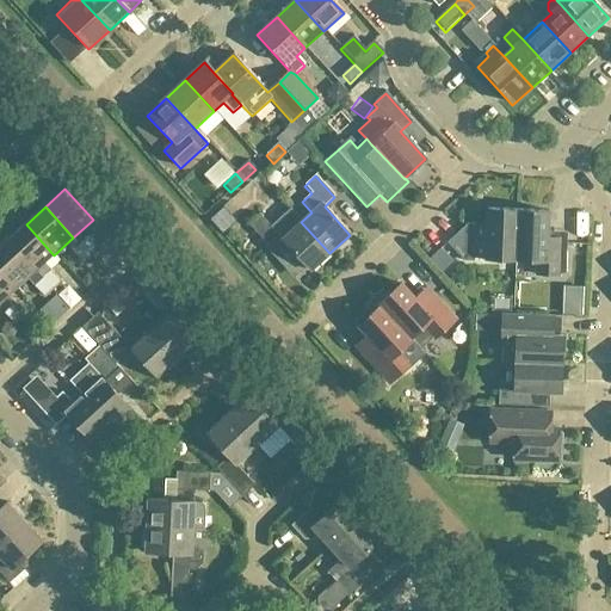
[(309,272),(329,253),(301,222),(290,210),(270,228),(259,216),(247,226),(267,247),(278,238),(309,272)]
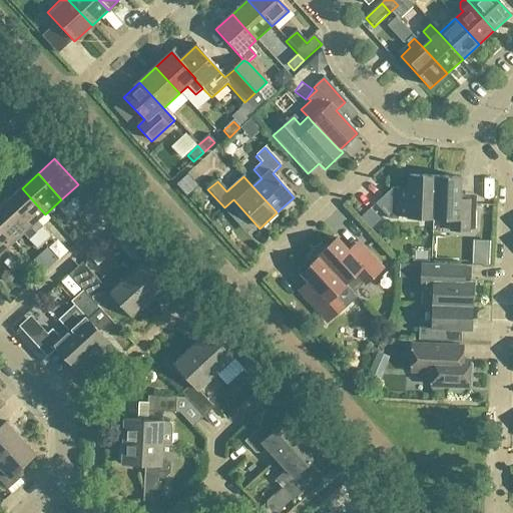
[(407,219),(433,220),(435,177),(409,176),(408,191),(399,191),(399,189),(392,189),(375,205),(389,220),(398,220),(398,217),(407,217),(407,219)]
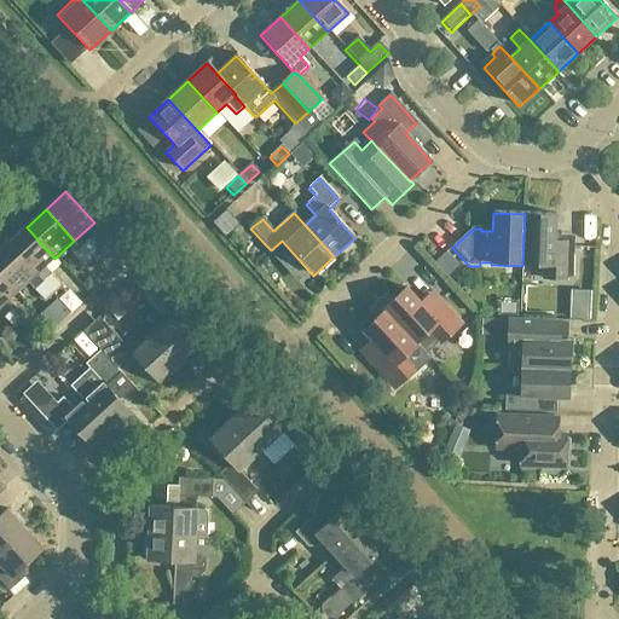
[(567,279),(572,279),(574,243),(560,243),(555,238),(555,215),(525,214),(522,266),(542,266),(541,279),(567,282),(567,279)]
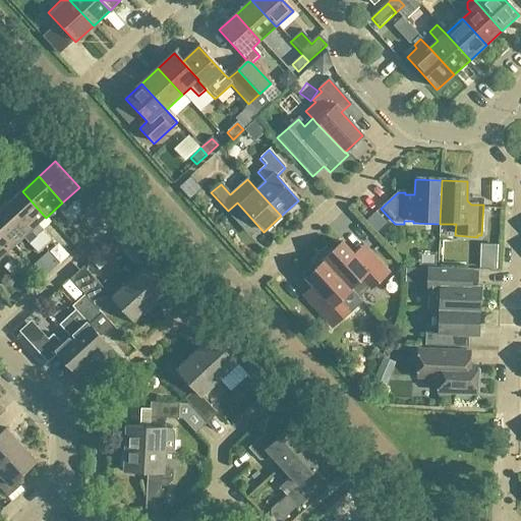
[(6,206),(31,232),(46,218),(22,191),(6,206)]
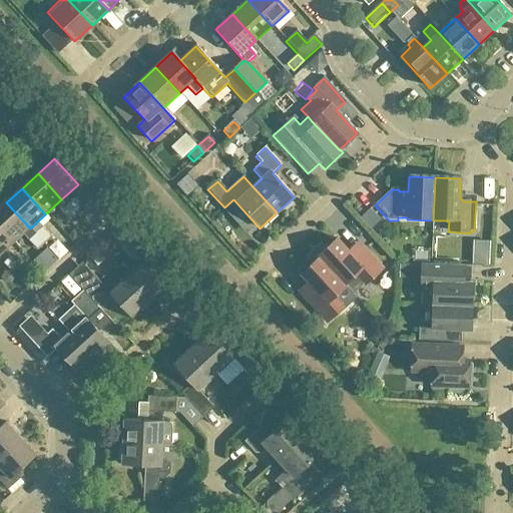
[(67,205),(76,215),(83,208),(74,198),(67,205)]
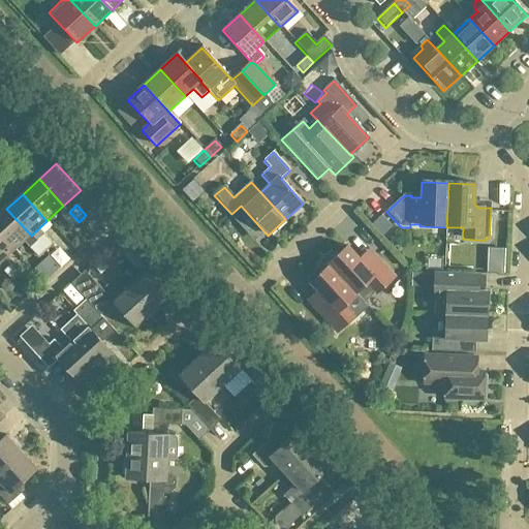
[(0,214),(0,236),(14,251),(31,236),(6,209),(0,214)]
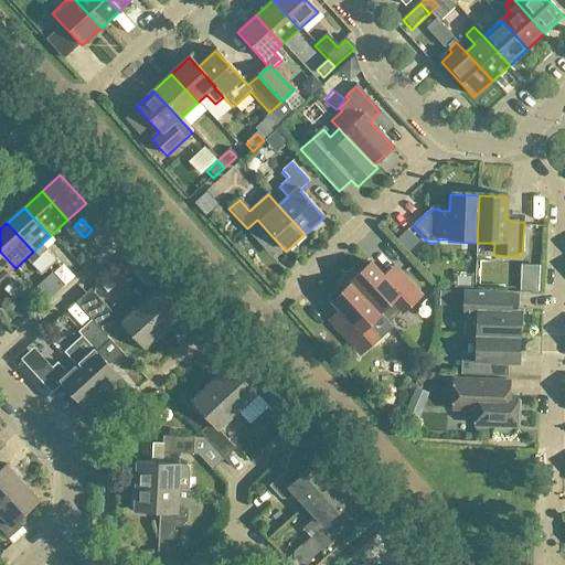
[(84,237),(74,226),(65,233),(76,244),(84,237)]
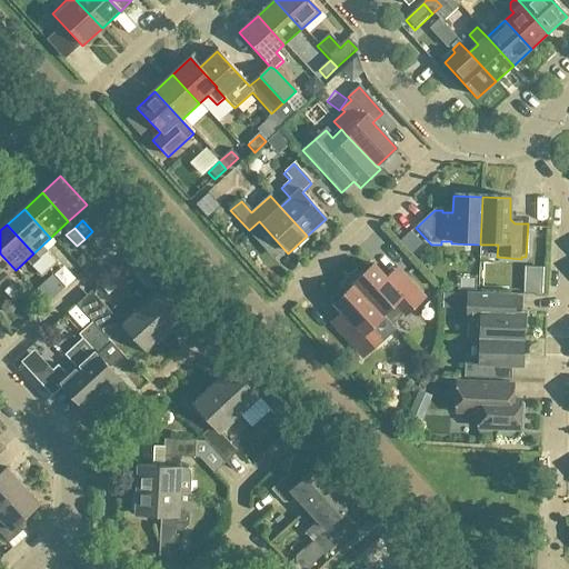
[(0,283),(16,270),(0,253),(0,283)]
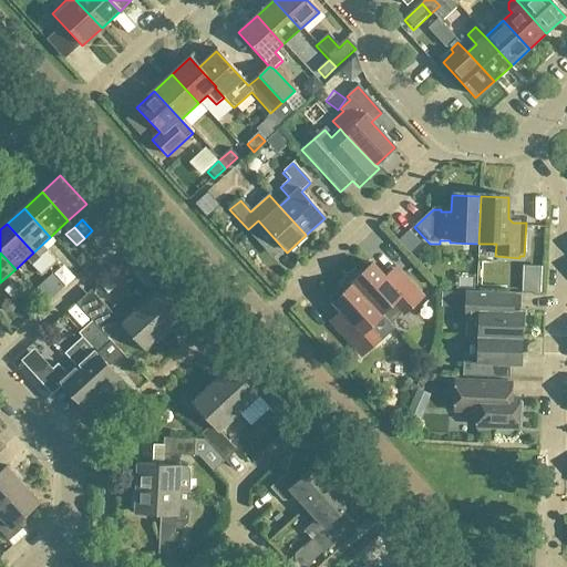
[(39,259),(49,270),(57,263),(47,253),(39,259)]
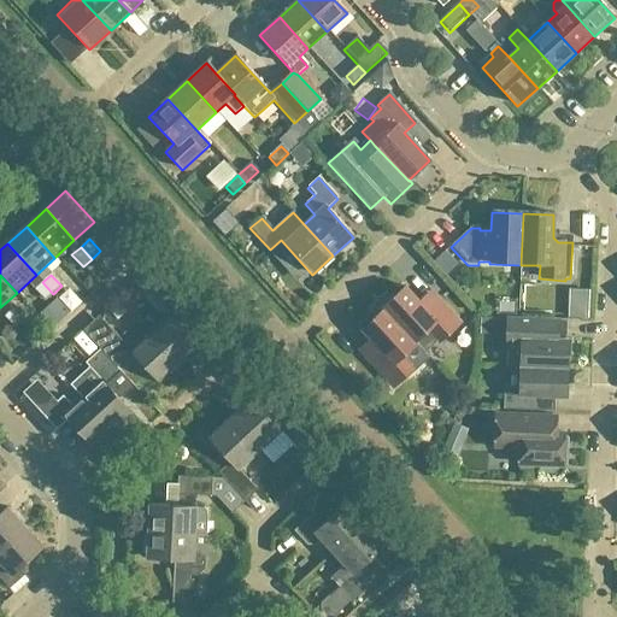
[(53,294),(42,282),(34,291),(45,301),(53,294)]
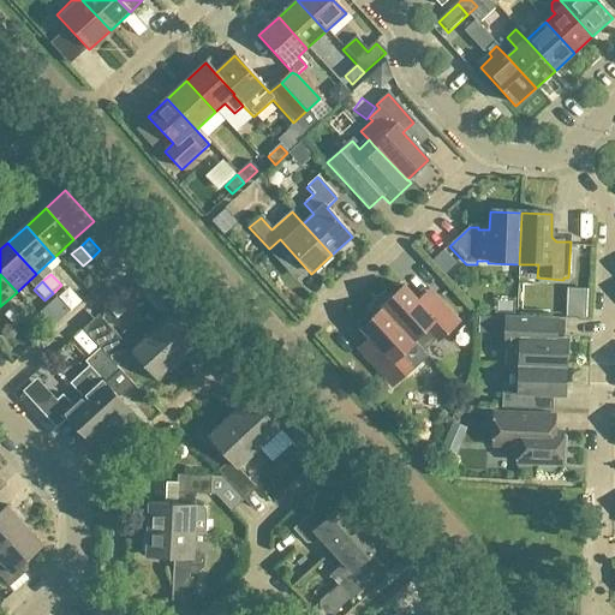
[(199,347),(190,338),(203,324),(165,282),(151,296),(166,312),(147,330),(179,365),(199,347)]
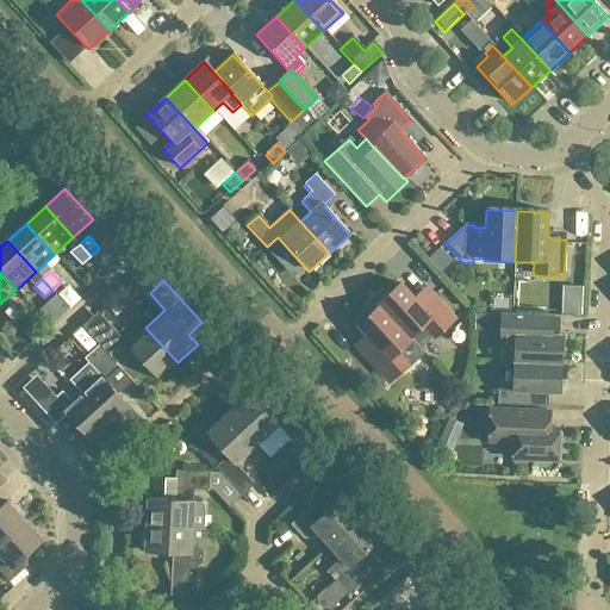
[(434,340),(454,322),(421,285),(409,296),(400,285),(378,305),(421,352),(433,340),(434,340)]
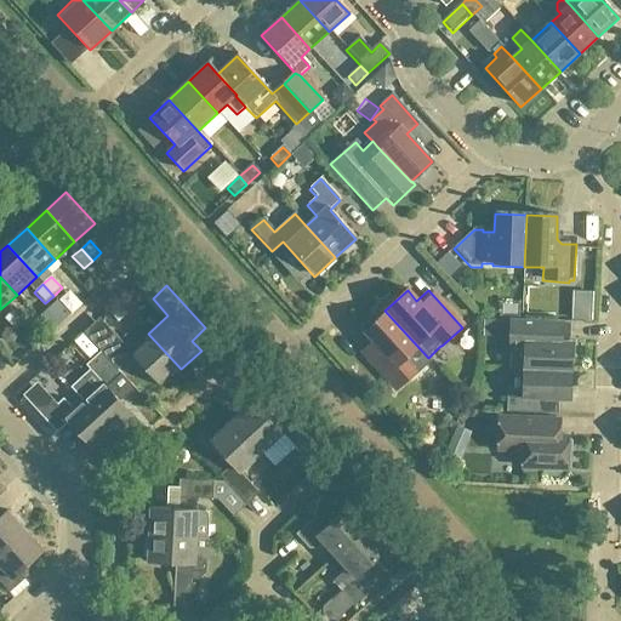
[(374,343),(362,354),(375,369),(396,392),(416,372),(429,360),(428,358),(385,311),(385,312),(386,313),(364,334),(374,343)]
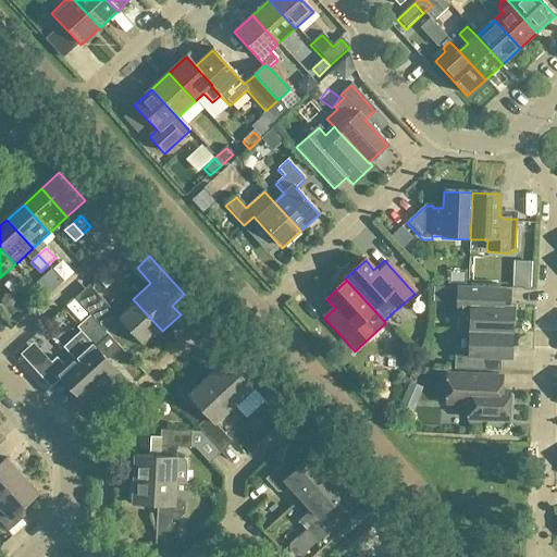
[(21,291),(11,280),(3,286),(13,297),(21,291)]
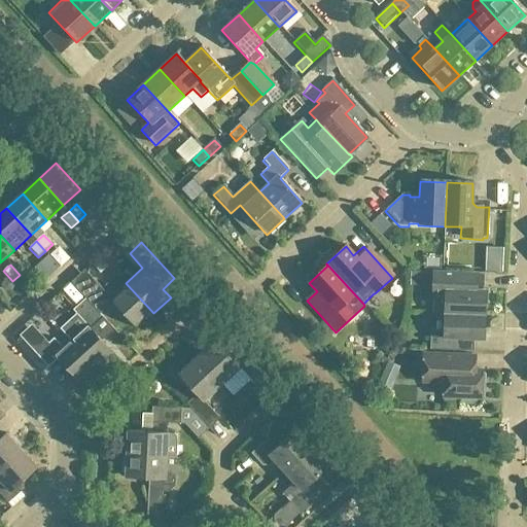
[(432,314),(444,314),(485,316),(485,291),(476,291),(477,277),(432,275),(431,300),(433,300),(432,314)]
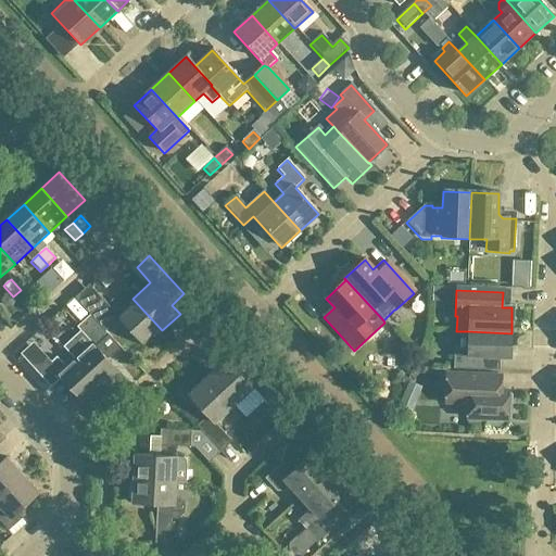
[(144,346),(162,330),(133,299),(115,315),(101,300),(87,313),(90,316),(105,332),(118,319),(144,346)]
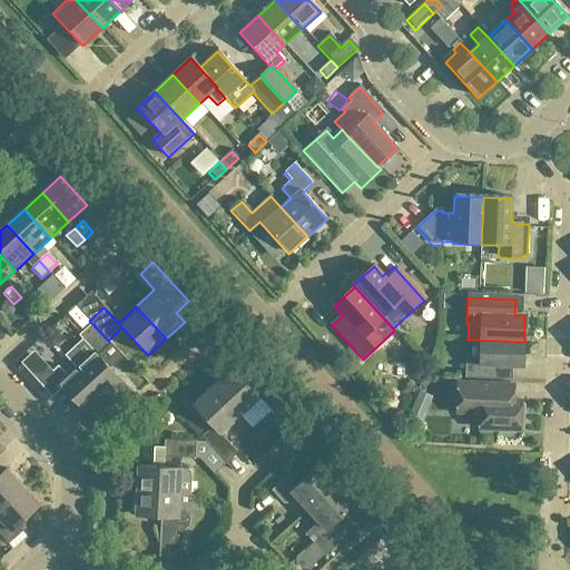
[(65,356),(75,369),(102,397),(120,381),(97,356),(111,344),(108,341),(92,324),(78,336),(82,341),(65,356)]
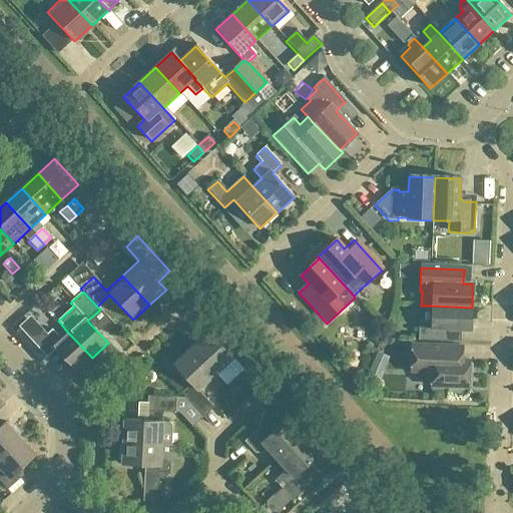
[(420,323),(419,324),(418,342),(442,343),(443,331),(471,332),(472,308),(432,306),(421,306),(420,323)]
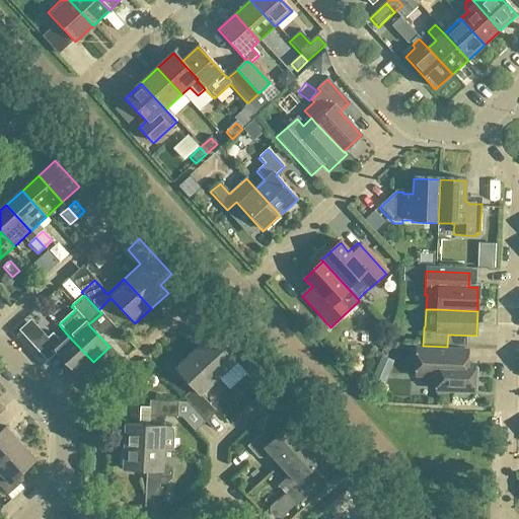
[(374,319),(353,344),(376,365),(398,341),(374,319)]
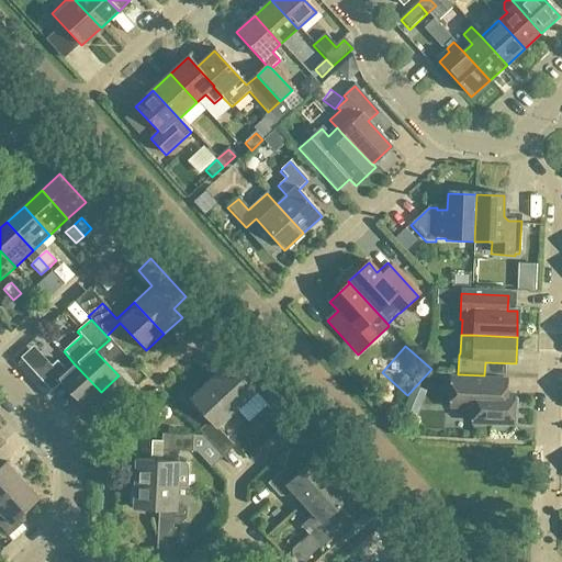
[(83,407),(101,392),(74,363),(65,371),(57,362),(48,370),(46,367),(35,377),(51,393),(62,383),(83,407)]
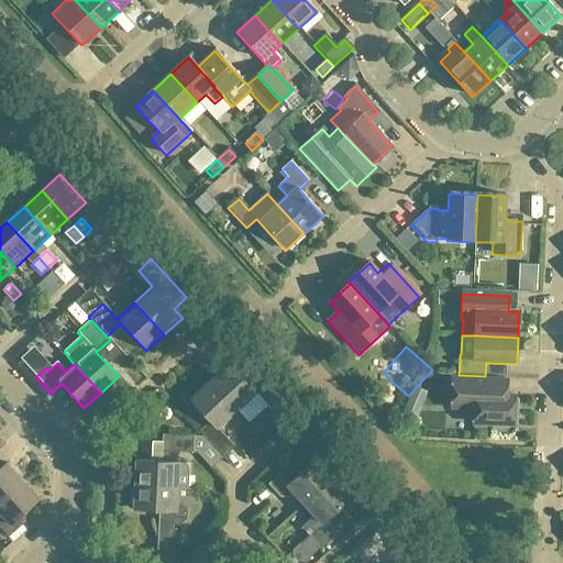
[(209,383),(236,412),(255,395),(268,409),(279,399),(260,377),(249,387),(229,365),(209,383)]
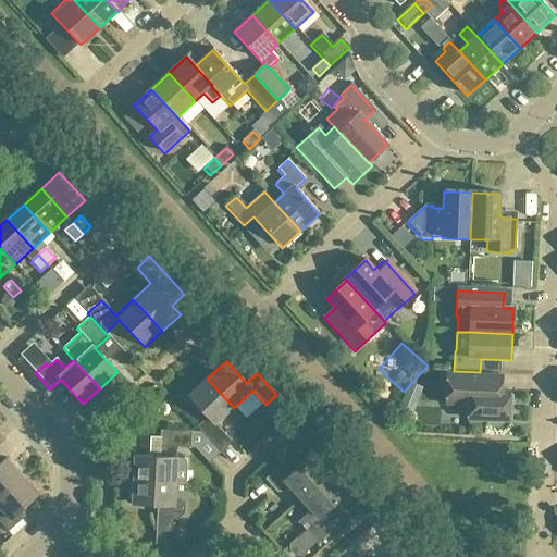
[(468,406),(468,420),(508,422),(509,409),(512,407),(512,397),(509,395),(509,393),(500,393),(502,378),(447,375),(446,405),(468,406)]
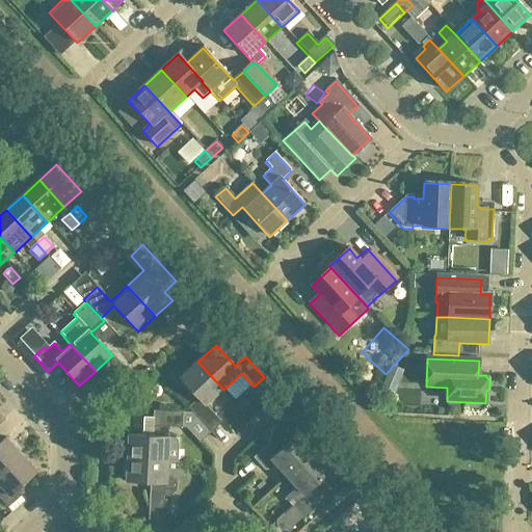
[(223,390),(197,362),(179,378),(198,399),(188,408),(211,433),(221,424),(205,406),(223,390)]
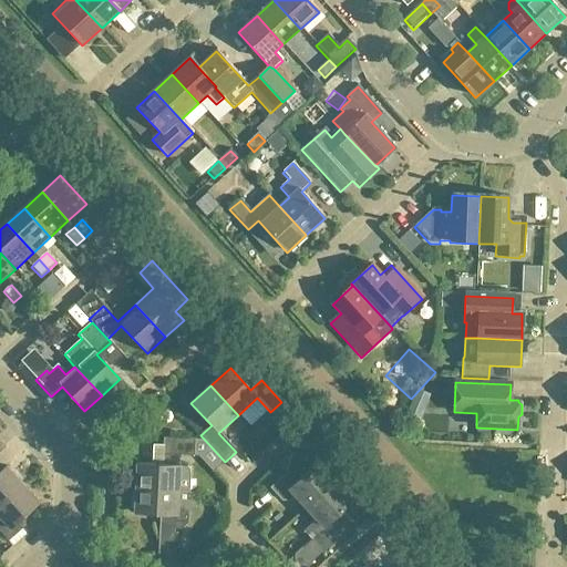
[(135,490),(178,492),(178,493),(189,493),(189,474),(187,468),(179,468),(179,456),(194,457),(195,441),(163,439),(162,466),(136,465),(135,490)]
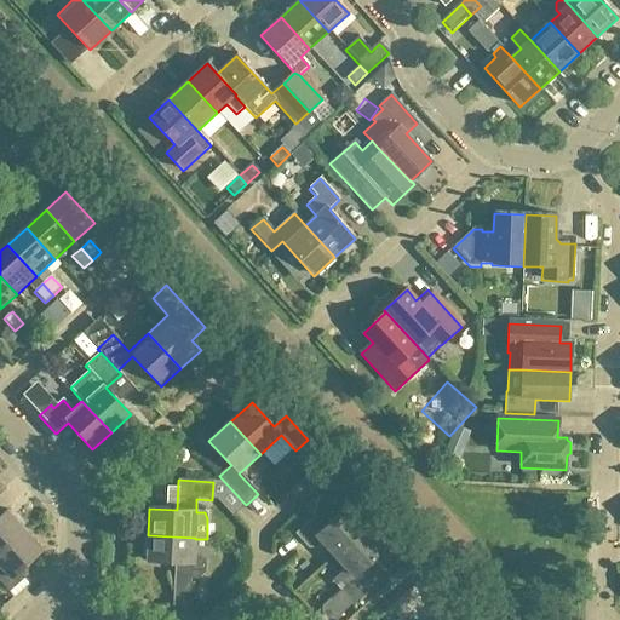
[(336,557),(368,527),(349,505),(329,523),(320,512),(294,535),(308,550),(320,549),(325,545),(336,557)]
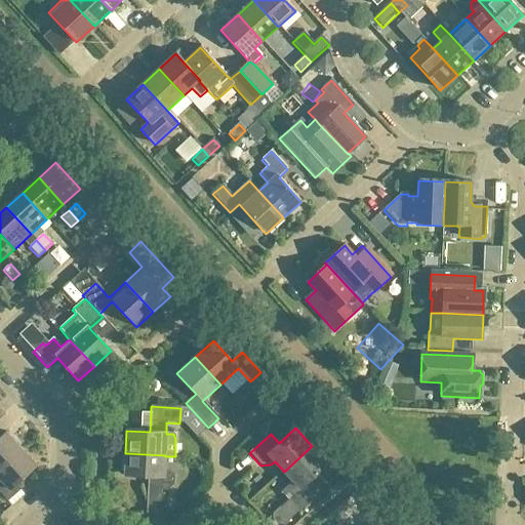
[(0,469),(21,450),(5,433),(0,438),(0,469)]
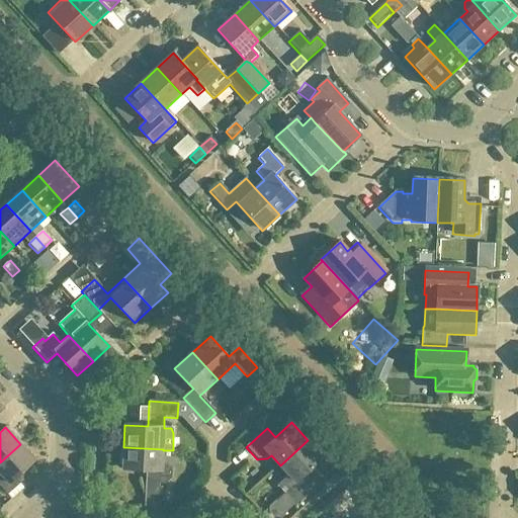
[(308,440),(280,465),(289,476),(277,487),(295,507),(319,486),(307,472),(324,457),(321,454),(323,450),(315,441),(310,442),(308,440)]
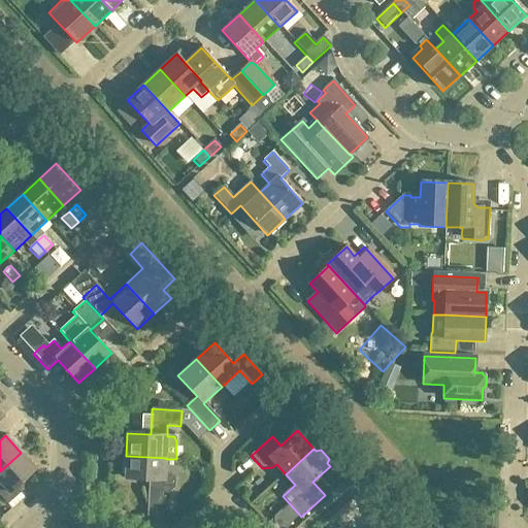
[(21,453),(0,471),(0,483),(2,486),(0,488),(0,497),(8,505),(21,495),(14,489),(36,469),(21,453)]
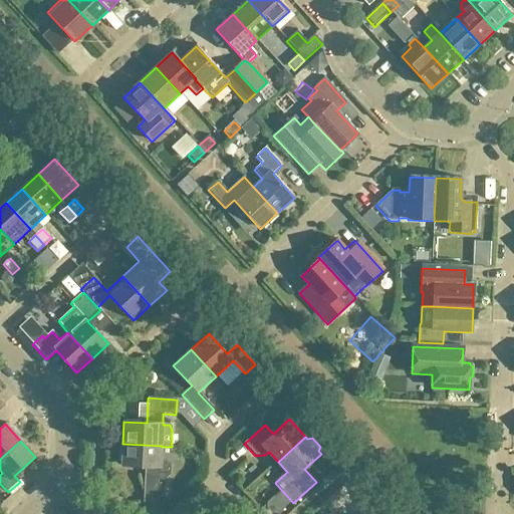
[(161,460),(162,447),(162,446),(122,444),(121,467),(145,468),(144,480),(165,481),(170,476),(171,466),(165,461),(161,460)]
